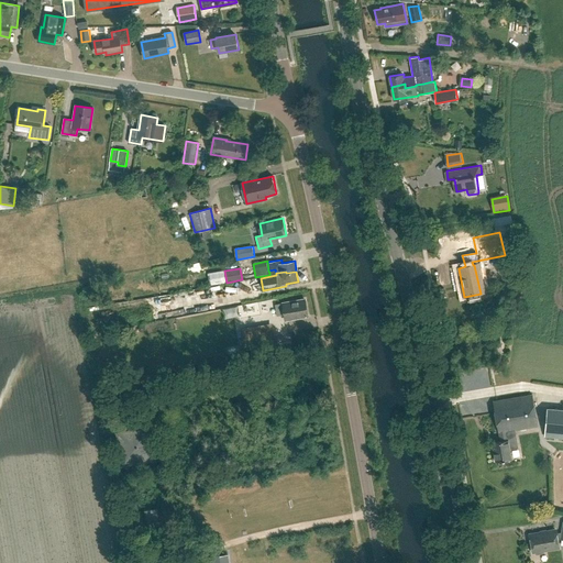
[(277,316),(285,315),(286,320),(308,316),(305,299),(275,305),(277,316)]
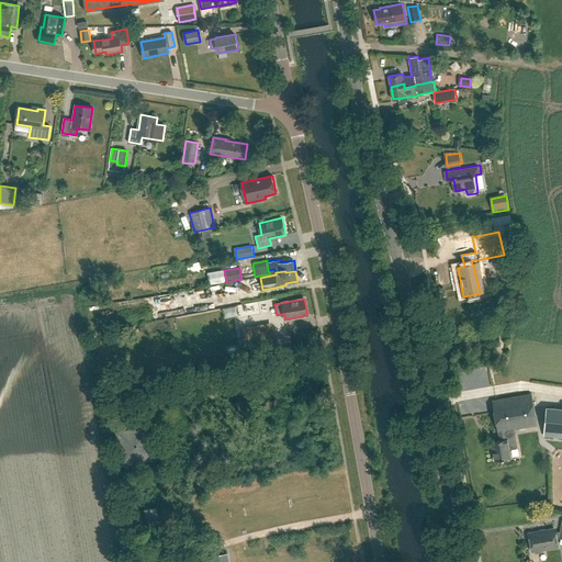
[(261,328),(240,332),(244,349),(265,346),(261,328)]
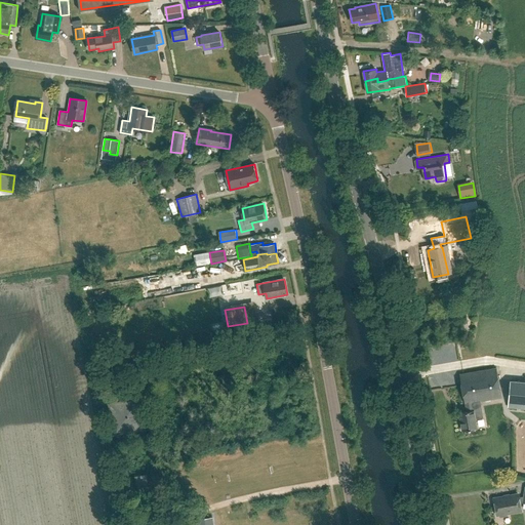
[(126,362),(124,352),(107,355),(109,365),(126,362)]
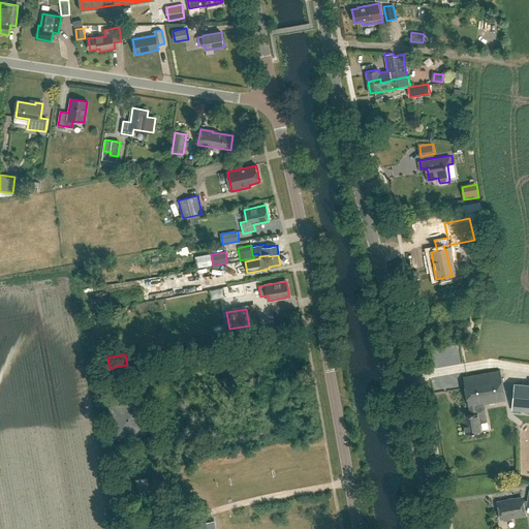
[(469,407),(470,415),(462,416),(465,434),(481,432),(479,422),(485,421),(487,418),(485,412),(477,413),(476,406),(507,401),(502,370),(463,376),(468,407),(469,407)]
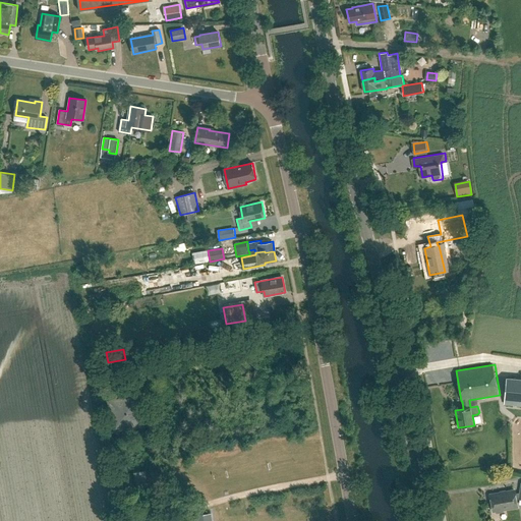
[(142,426),(137,397),(109,402),(114,430),(142,426)]
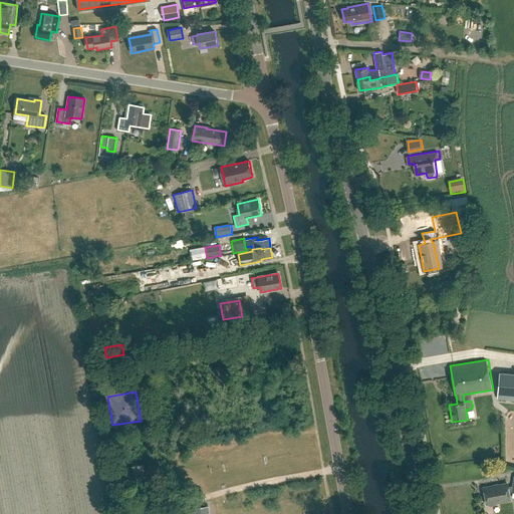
[(136,482),(146,480),(144,465),(134,467),(136,482)]
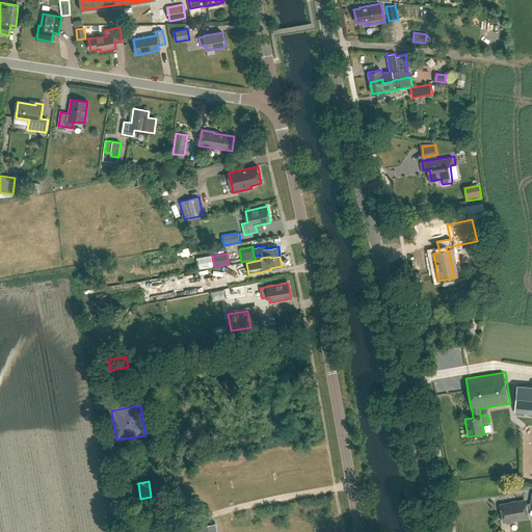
[(500,505),(503,522),(527,517),(526,508),(530,507),(529,509),(531,509),(531,493),(530,503),(525,503),(525,501),(500,505)]
